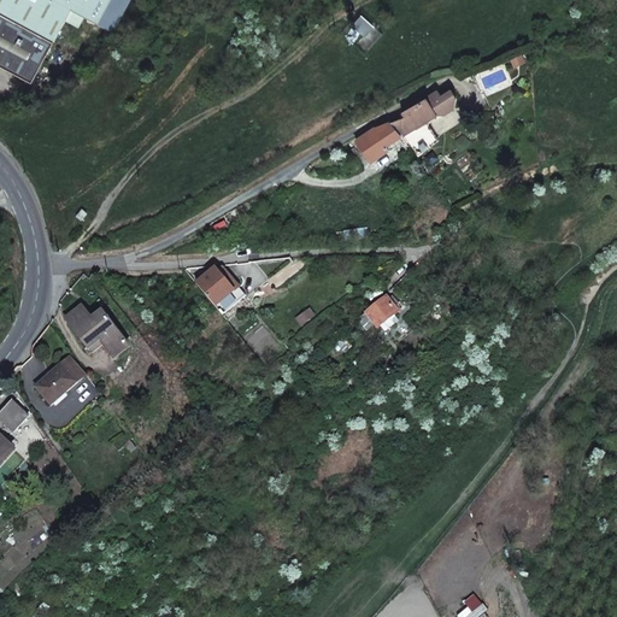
[(0,0),(0,66),(31,84),(54,43),(65,22),(71,10),(52,0),(0,0)]
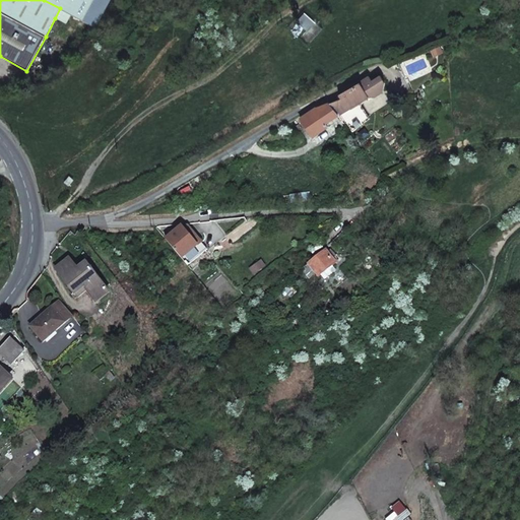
[(44,0),(60,8),(71,14),(82,20),(83,20),(45,0),(44,0)]
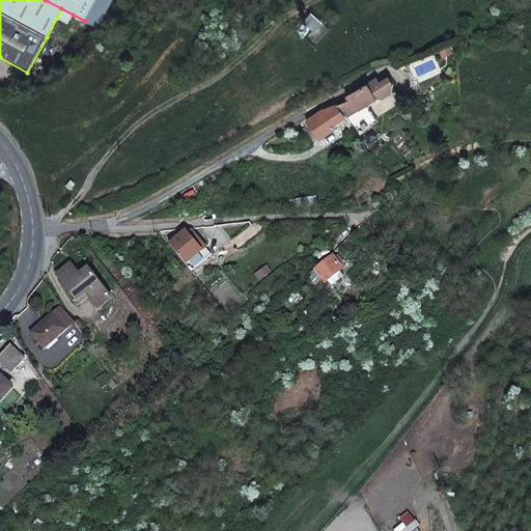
[(46,0),(85,21),(95,0),(46,0)]
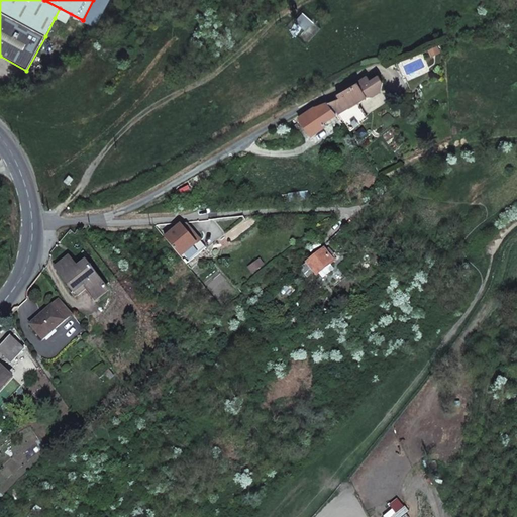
[(71,14),(60,8),(55,18),(66,24),(71,14)]
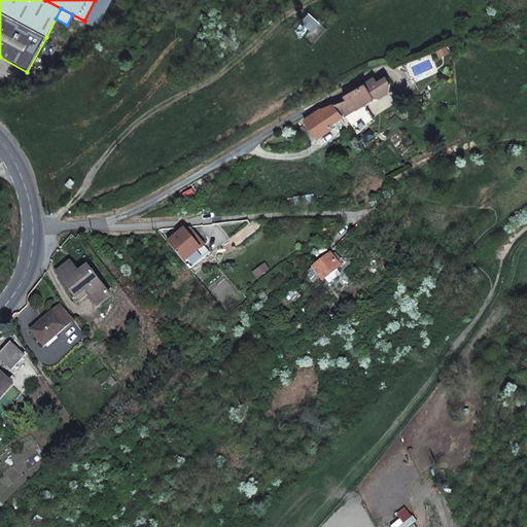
[(309,14),(302,22),(312,31),(319,23),(309,14)]
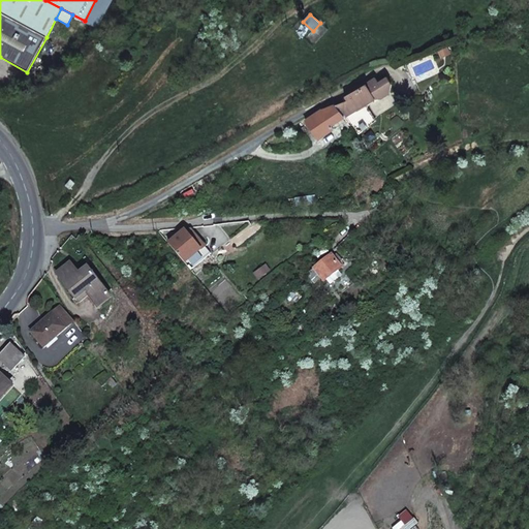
[(447,48),(438,52),(441,58),(450,54),(447,48)]
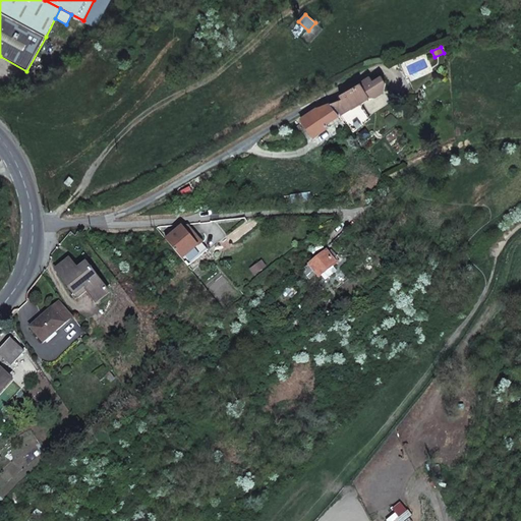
[(369,76),(339,95),(341,99),(330,103),(339,115),(347,128),(350,126),(353,131),(370,120),(359,102),(367,97),(373,97),(384,91),(386,82),(381,75),(372,80),(369,76)]
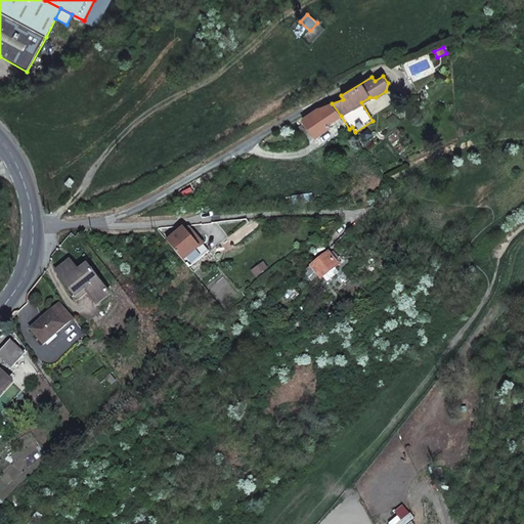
[(326,121),(341,116),(332,103),(317,110),(317,108),(303,119),(315,137),(330,127),(326,121)]
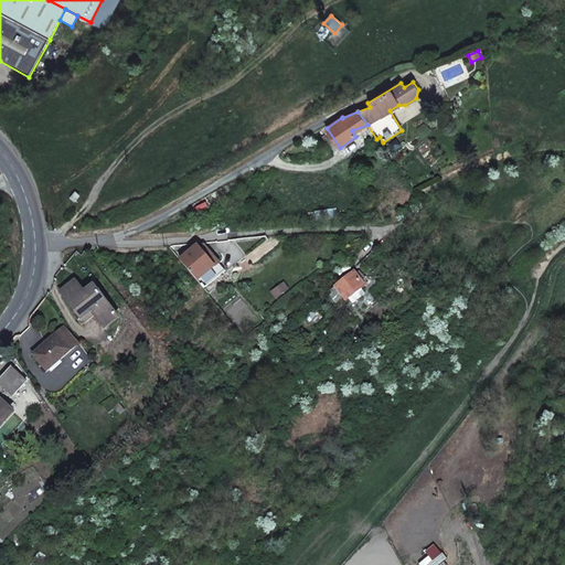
[(80,195),(75,192),(71,198),(75,202),(80,195)]
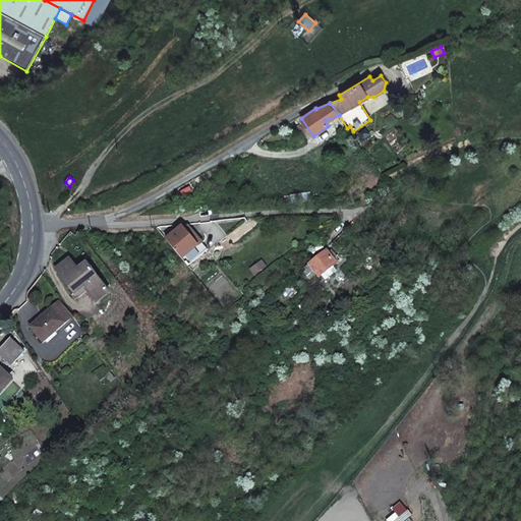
[(310,201),(310,193),(284,196),(284,205),(310,201)]
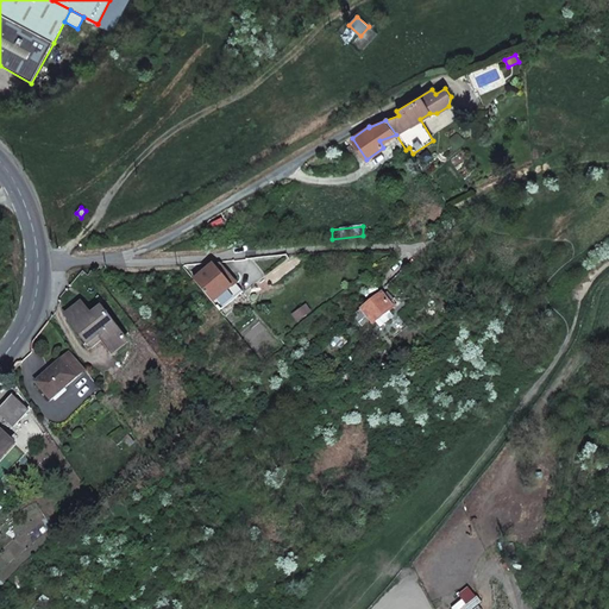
[(212,268),(195,281),(211,301),(220,312),(244,293),(221,267),(212,268)]
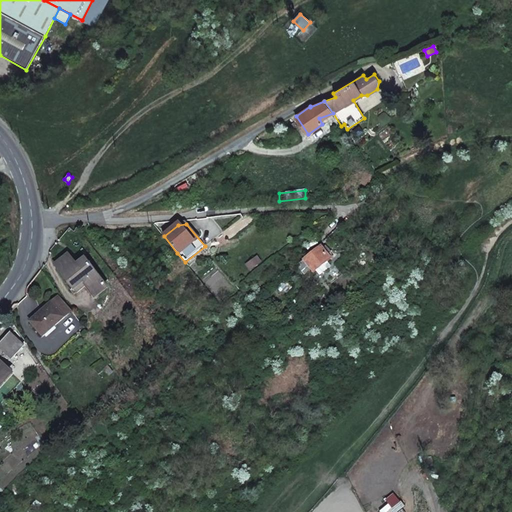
[(304,260),(313,271),(330,258),(321,247),(304,260)]
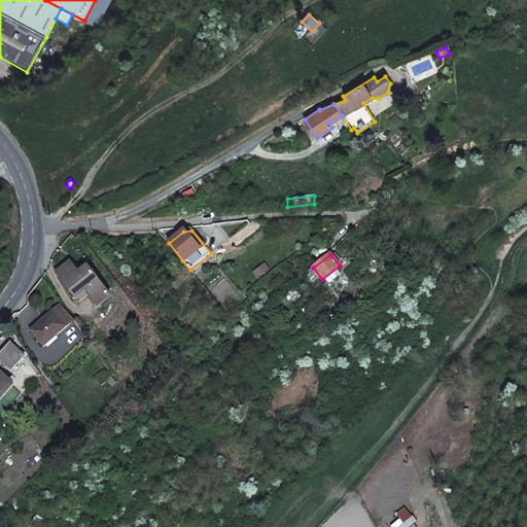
[(98,305),(109,295),(88,267),(79,273),(70,262),(57,273),(75,297),(86,289),(98,305)]
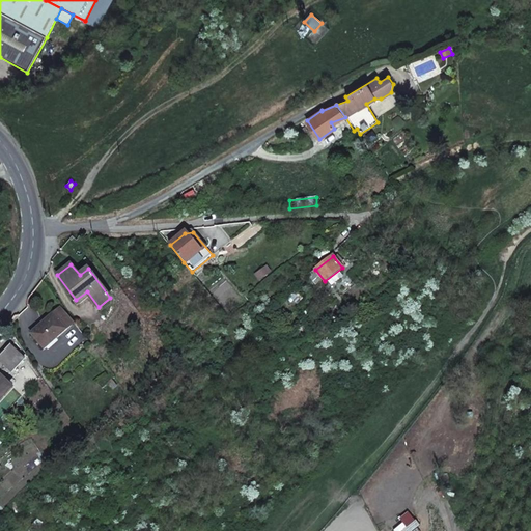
[(30,333),(45,348),(74,323),(60,307),(30,333)]
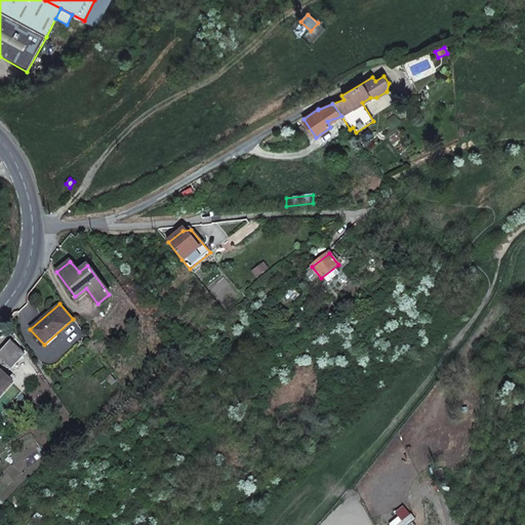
[(0,352),(0,358),(10,368),(25,354),(10,340),(0,352)]
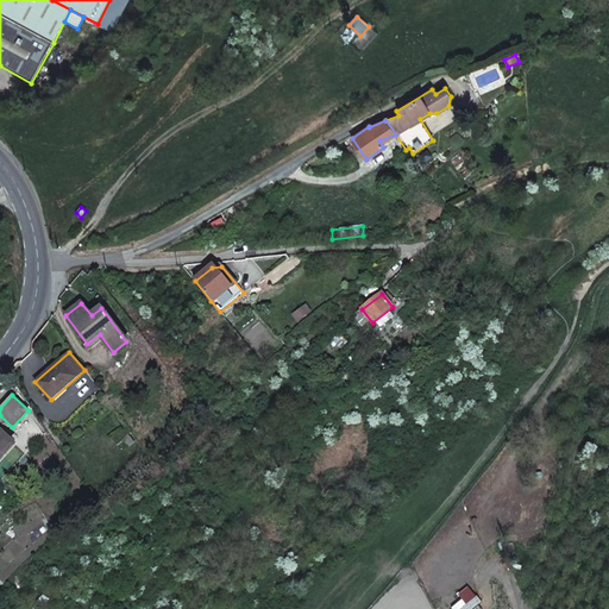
[(0,456),(12,443),(0,431),(0,456)]
